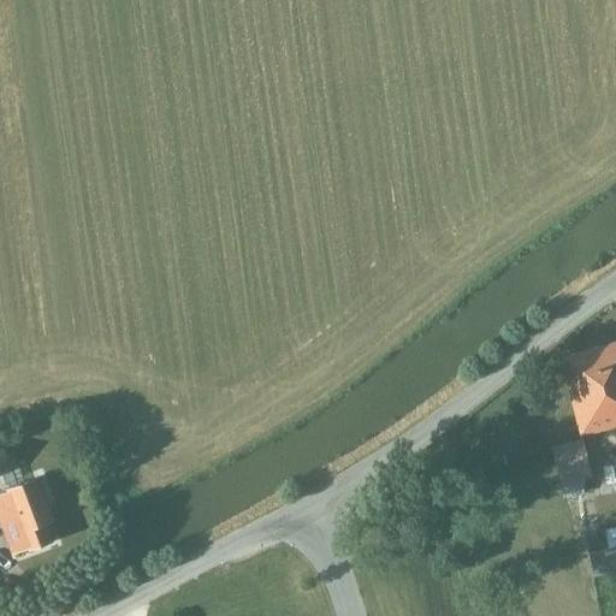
[(615,343),(560,357),(580,436),(615,427),(615,343)]
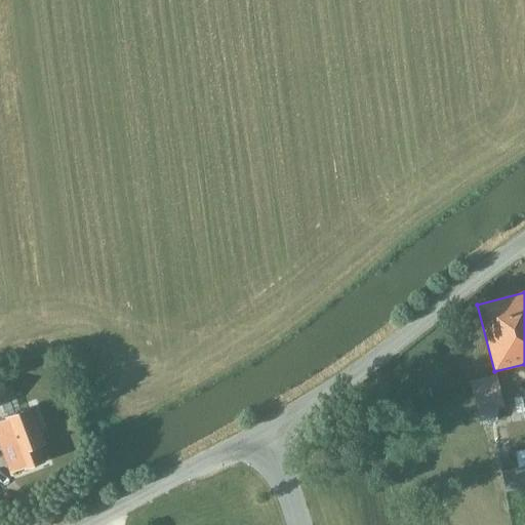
[(470,381),(481,426),(497,421),(498,408),(503,406),(495,374),(470,381)]
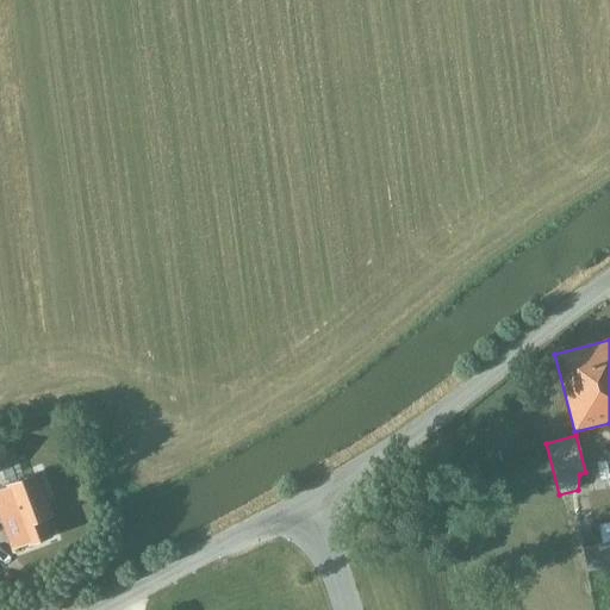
[(1,440),(0,440),(0,471),(11,467),(1,440)]
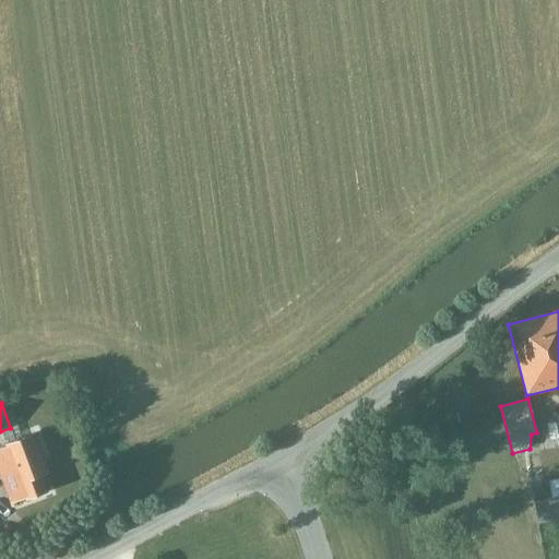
[(35,433),(6,444),(15,470),(0,475),(11,503),(25,498),(26,500),(48,492),(36,462),(44,459),(35,433)]
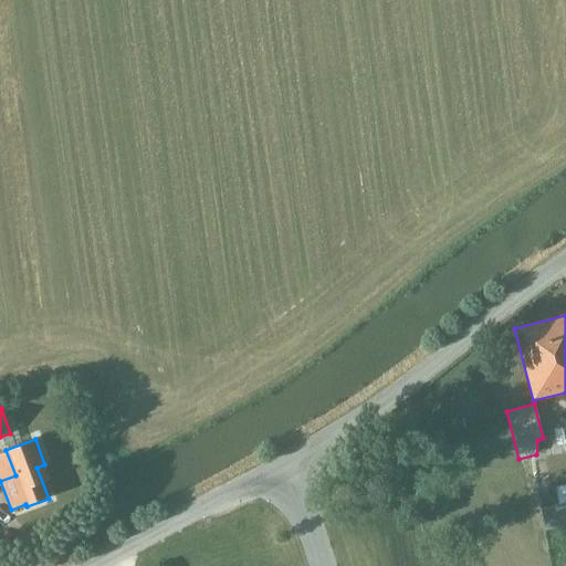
[(565,481),(551,483),(553,502),(565,500),(565,481)]
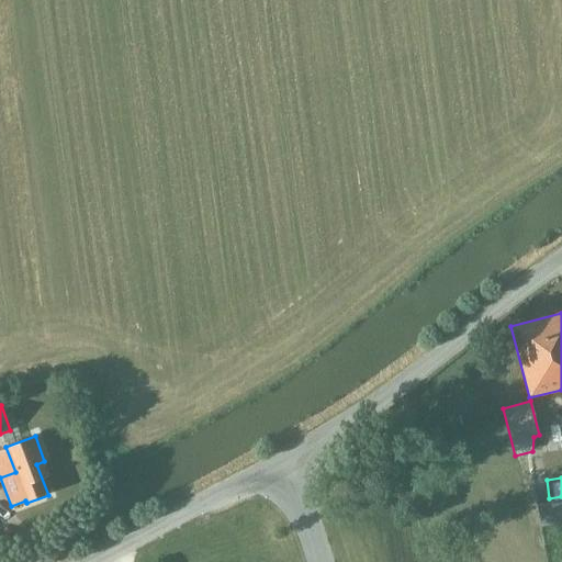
[(541,526),(561,521),(561,498),(537,504),(541,526)]
